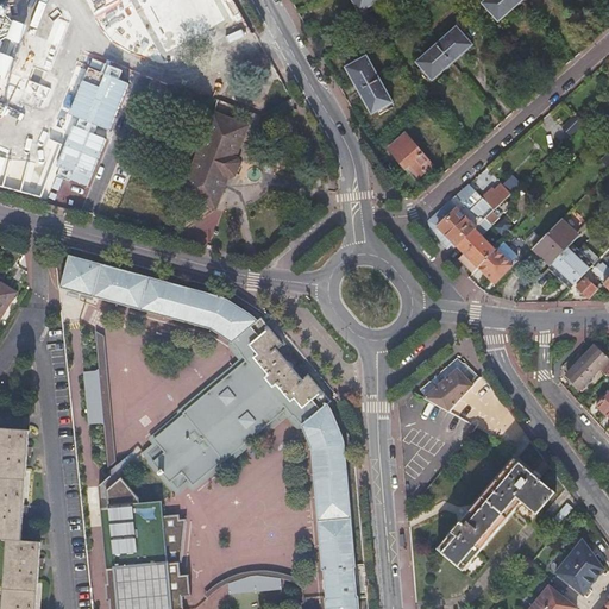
[(380,0),(352,0),(359,12),(380,0)]
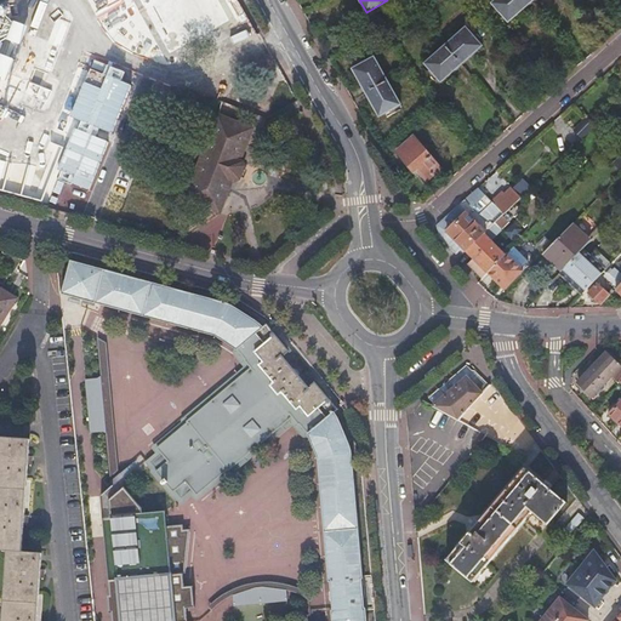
[(508,23),(533,1),(534,0),(497,0),(493,5),(508,23)]
